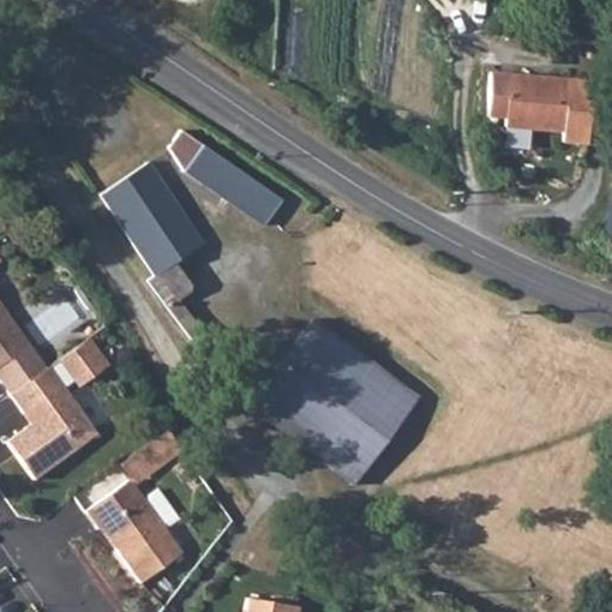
[(568,100),(568,84),(489,77),(484,119),(503,120),(502,130),(561,135),(559,148),(586,148),(588,101),(568,100)]
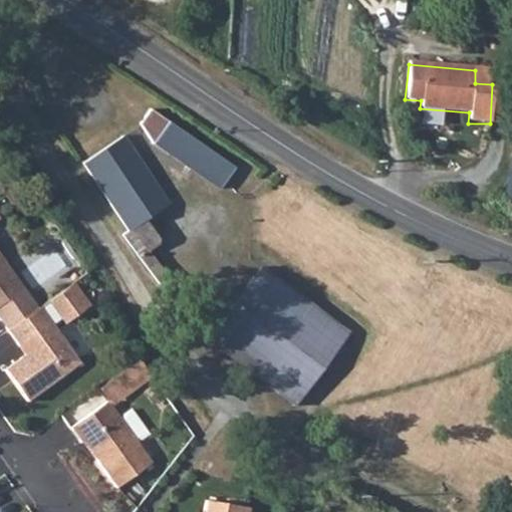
[(143,124),(156,143),(170,122),(152,110),(143,124)]
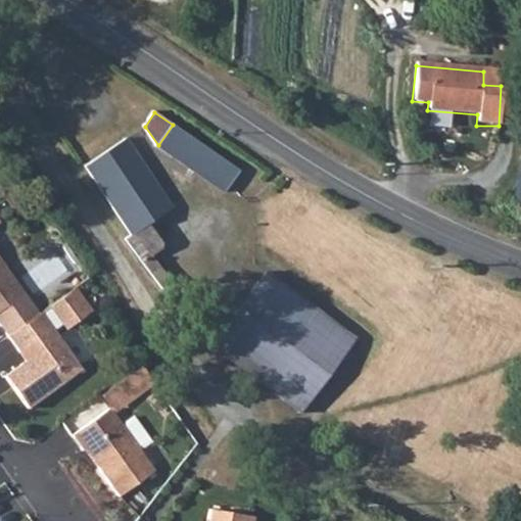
[(173,125),(158,145),(227,192),(242,170),(173,125)]
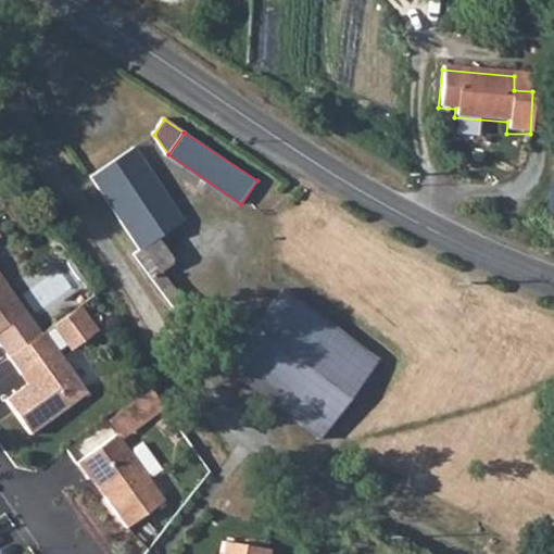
[(137,147),(92,177),(142,251),(159,239),(187,222),(137,147)]
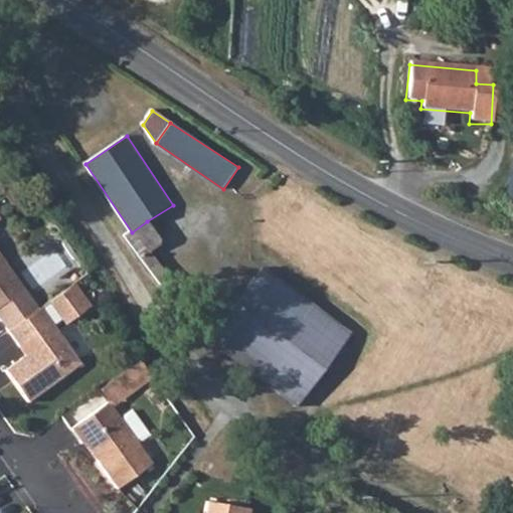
[(147,221),(132,232),(126,237),(141,257),(162,241),(147,221)]
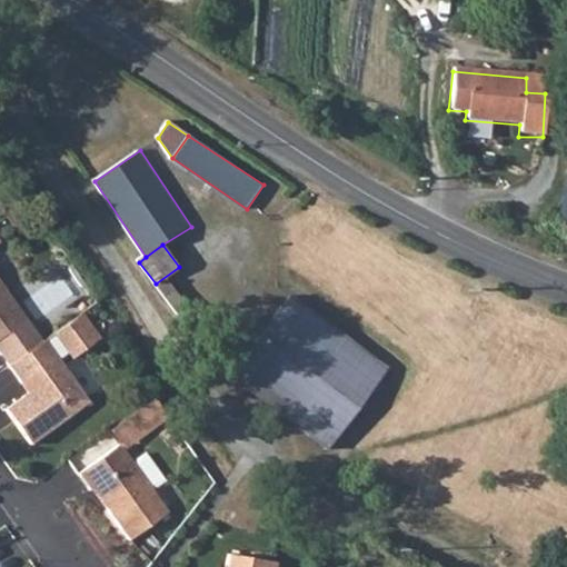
[(0,278),(0,340),(29,319),(0,278)]
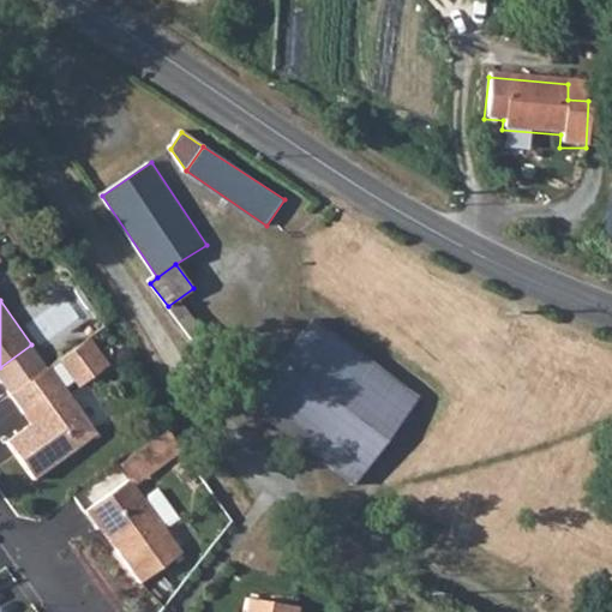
[(353,487),(419,401),(313,322),(247,407),(353,487)]
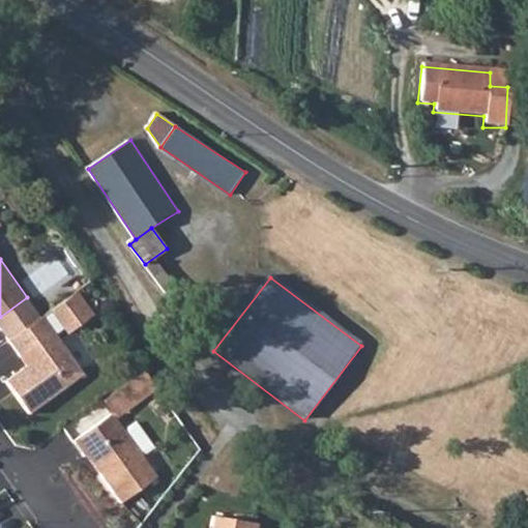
[(42,320),(9,344),(21,359),(26,355),(33,364),(28,369),(6,384),(30,416),(85,376),(61,343),(95,317),(79,294),(42,320)]
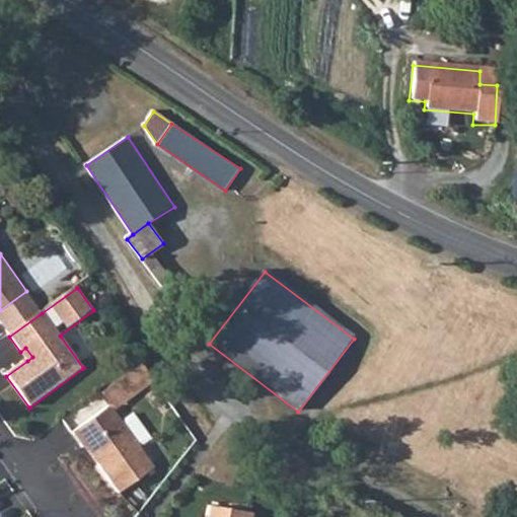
[(26,291),(0,310),(0,321),(9,337),(42,313),(26,291)]
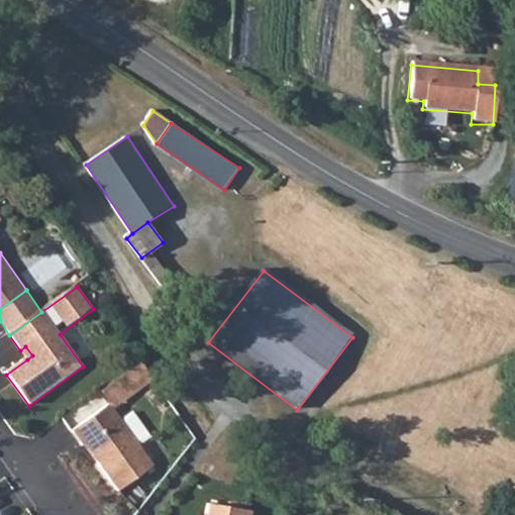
[(25,346),(20,350),(27,359),(32,355),(25,346)]
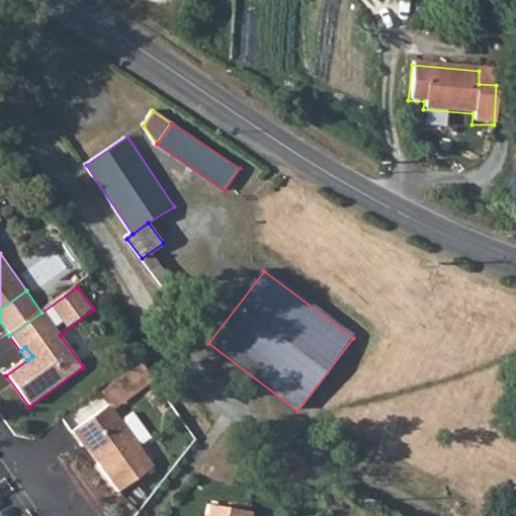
[(161,459),(115,399),(79,426),(90,441),(92,439),(94,437),(107,455),(105,457),(126,486),(161,459)]
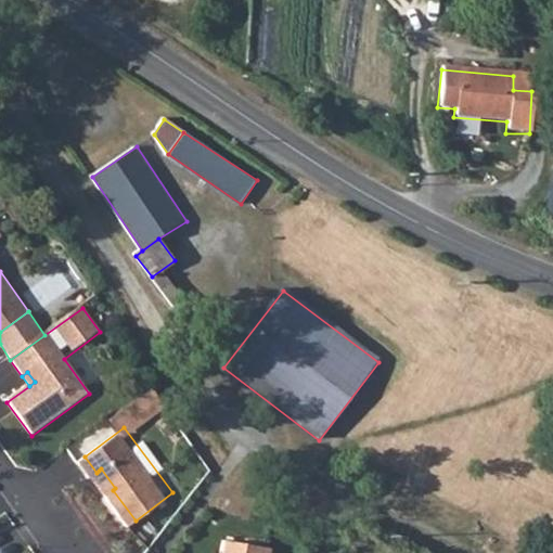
[(99,471),(113,490),(115,488),(101,468),(99,471)]
